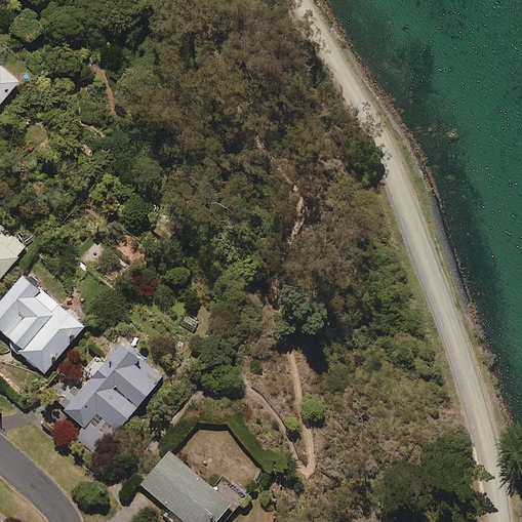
[(0,103),(17,82),(0,67),(0,103)]
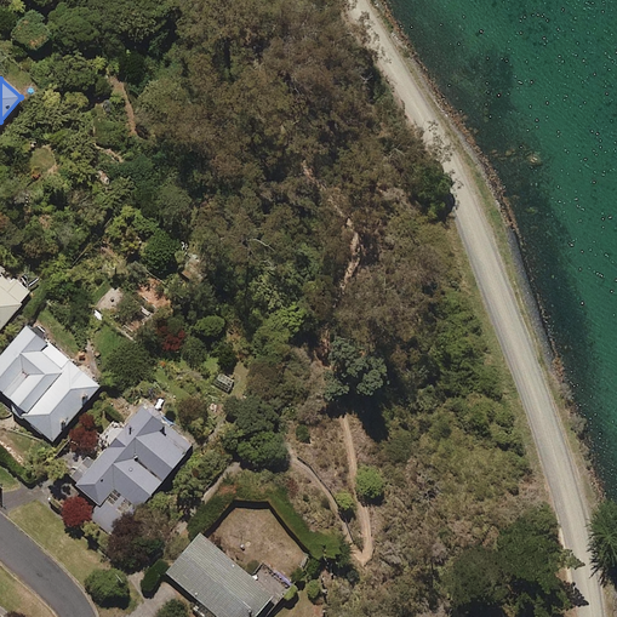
[(0,327),(30,292),(0,266),(0,327)]
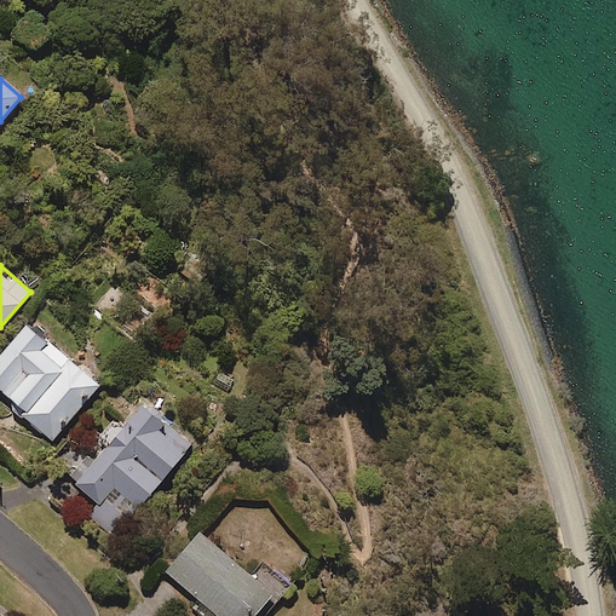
[(0,391),(12,402),(9,407),(50,443),(99,385),(28,323),(0,355),(0,391)]
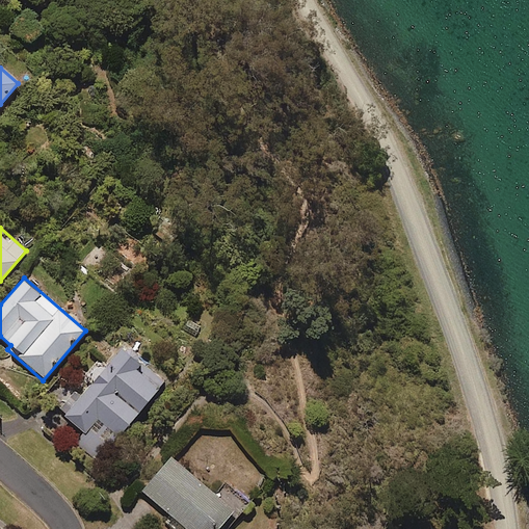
[(164,380),(121,345),(62,417),(83,433),(74,445),(97,464),(164,380)]
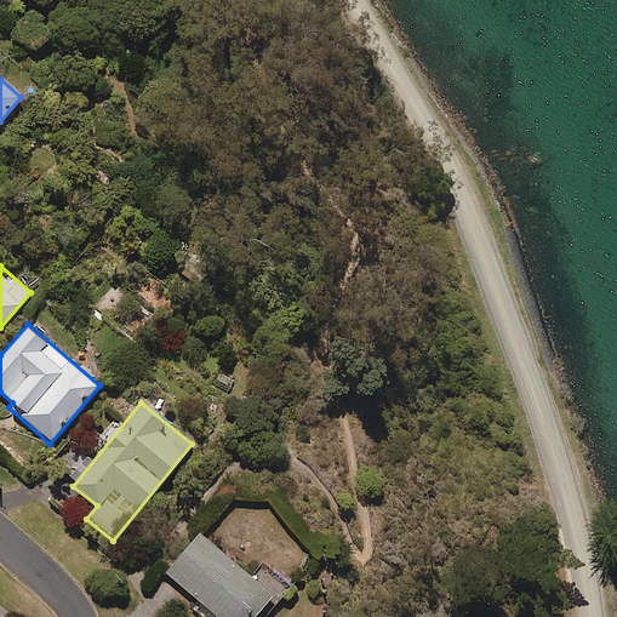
[(165,573),(196,601),(190,610),(198,616),(212,616),(255,616),(283,586),(262,567),(252,580),(200,533),(165,573)]
